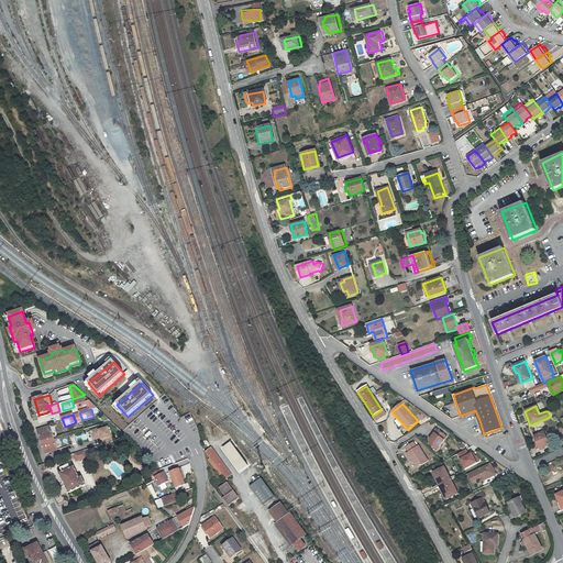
[(255,431),(260,437),(266,431),(262,426),(255,431)]
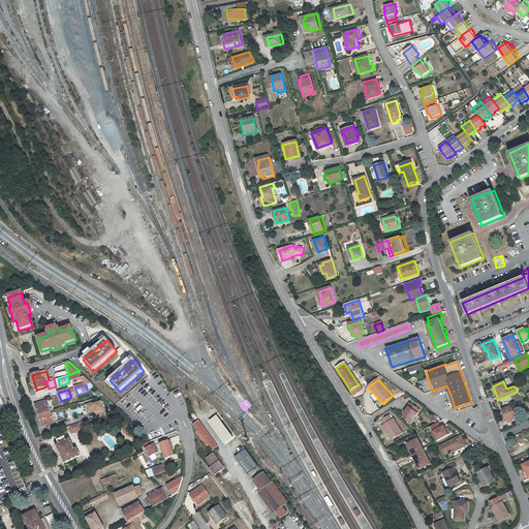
[(39,415),(51,412),(48,401),(36,405),(39,415)]
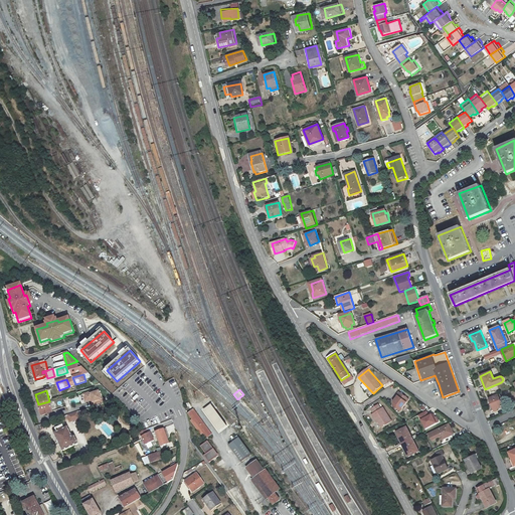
[(410,399),(398,390),(390,402),(401,411),(410,399)]
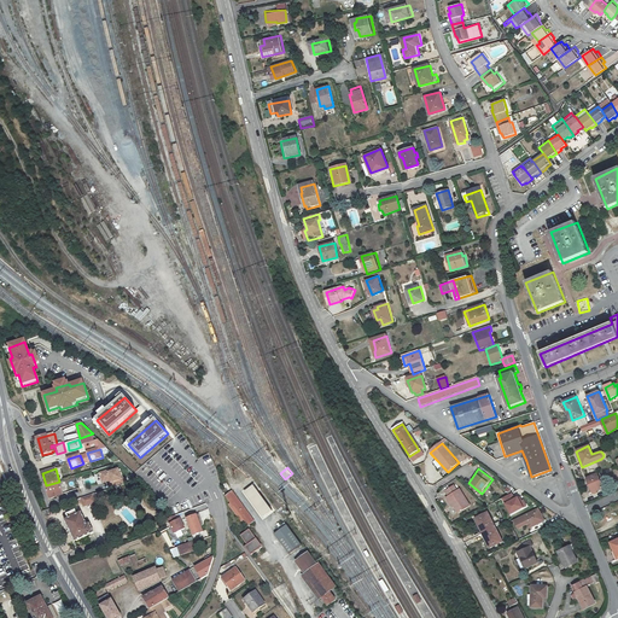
[(110,473),(109,471),(100,473),(104,483),(112,481),(112,483),(111,483),(112,488),(127,484),(124,479),(123,479),(120,470),(115,471),(110,473)]
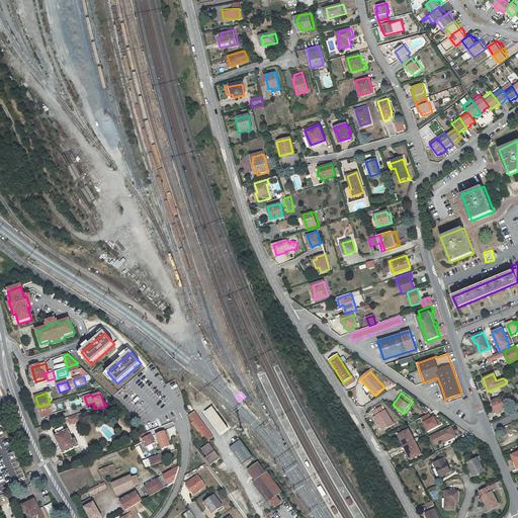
[(505,409),(500,398),(492,401),(496,413),(505,409)]
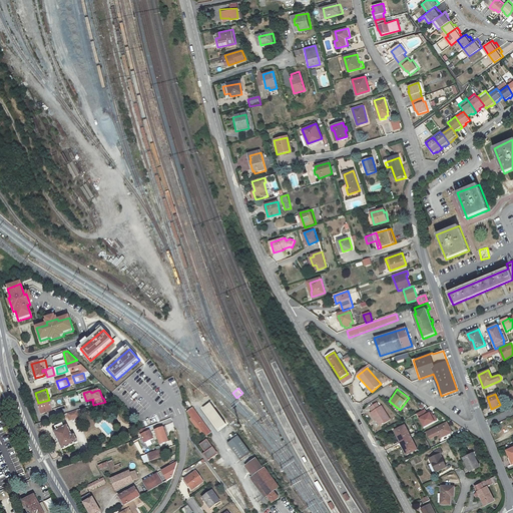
[(49,400),(38,403),(42,414),(53,410),(49,400)]
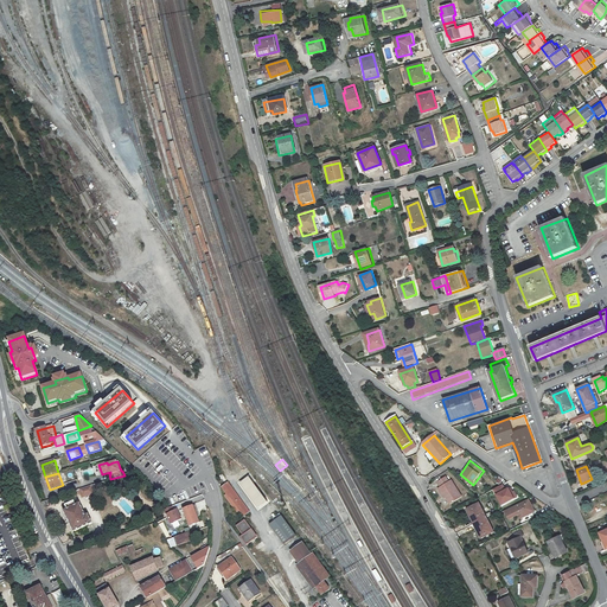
[(267,500),(249,475),(238,483),(259,508),(267,500)]
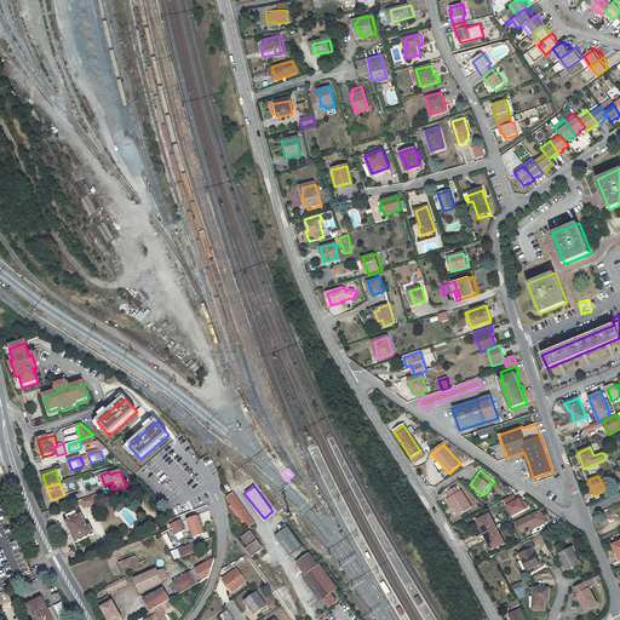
[(457,487),(447,493),(449,497),(449,498),(460,516),(472,507),(463,491),(459,492),(457,487)]
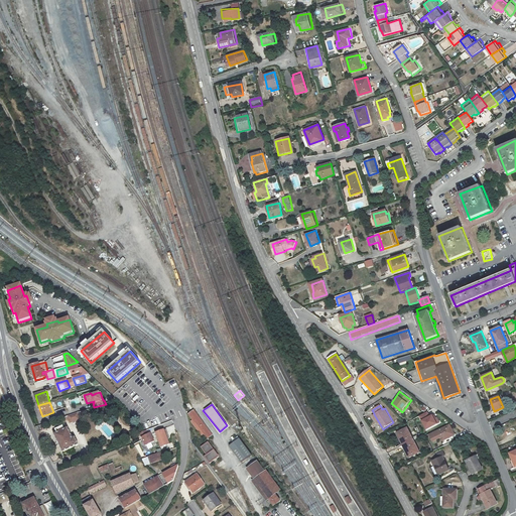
[(194,432),(198,437),(202,442),(212,434),(194,411),(188,414),(196,423),(191,426),(196,431),(194,432)]
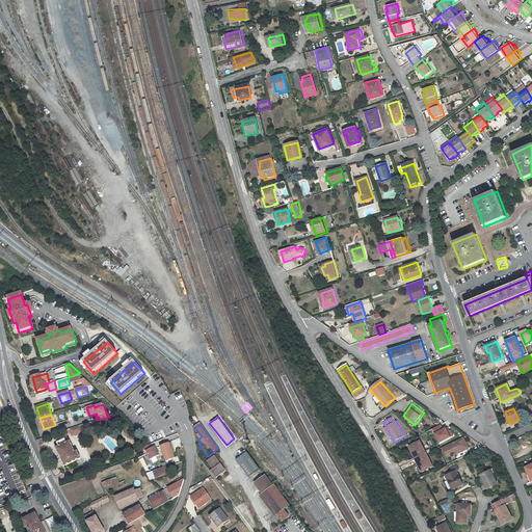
[(81,425),(74,428),(77,434),(83,431),(81,425)]
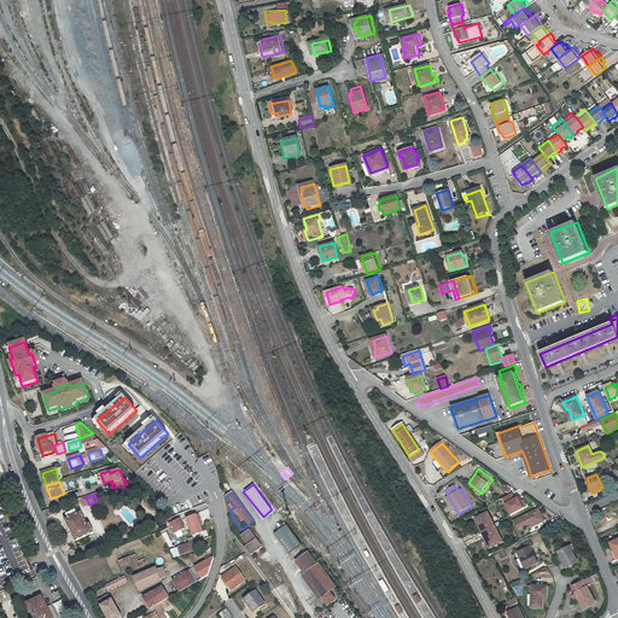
[(517,496),(513,497),(512,494),(501,497),(507,514),(526,507),(524,499),(519,501),(517,496)]
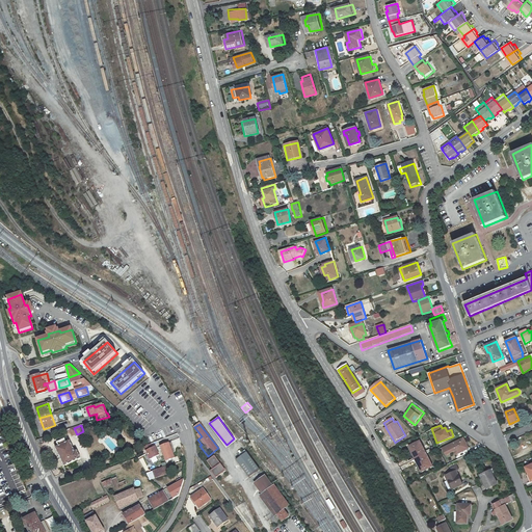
[(464,437),(443,449),(448,458),(470,447),(464,437)]
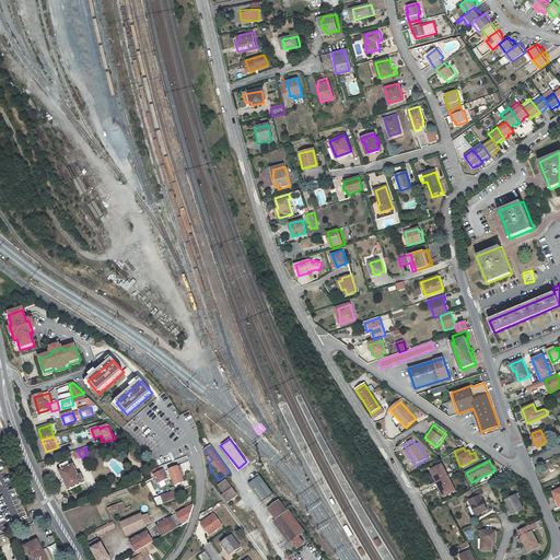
[(68,490),(86,482),(82,475),(80,476),(73,464),(70,466),(68,463),(60,466),(62,470),(59,471),(68,490)]
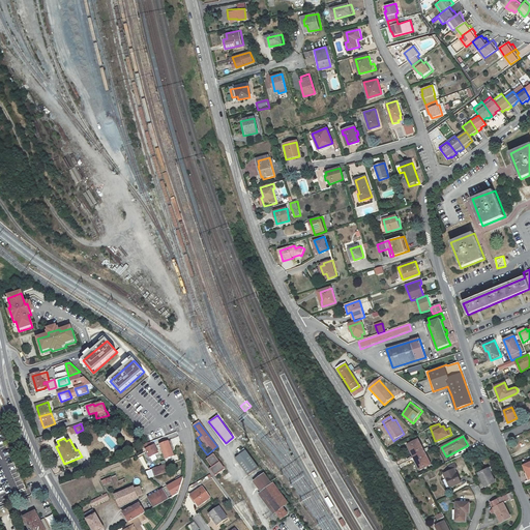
[(433,465),(419,438),(407,445),(420,471),(433,465)]
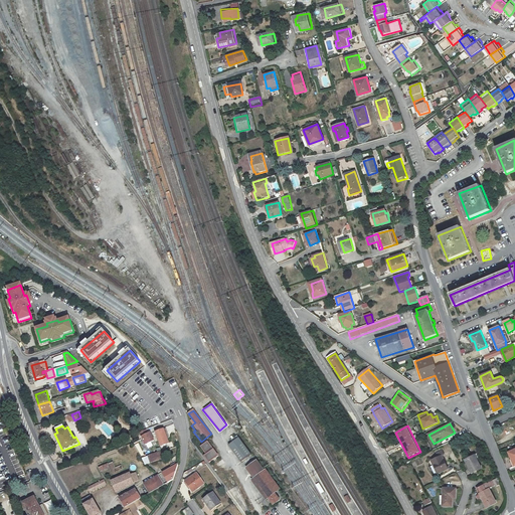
[(146,430),(139,433),(145,446),(154,441),(150,433),(148,434),(146,430)]
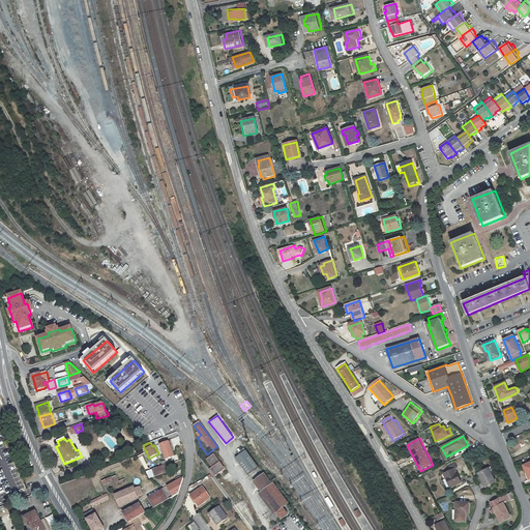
[(171,442),(160,445),(165,460),(174,458),(172,452),(174,451),(171,442)]
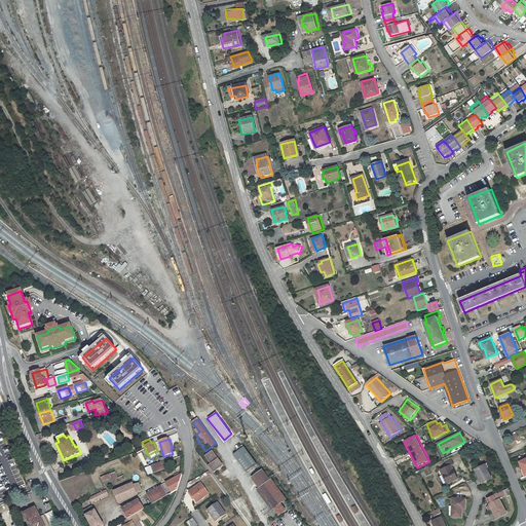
[(245,446),(234,453),(247,471),(257,462),(245,446)]
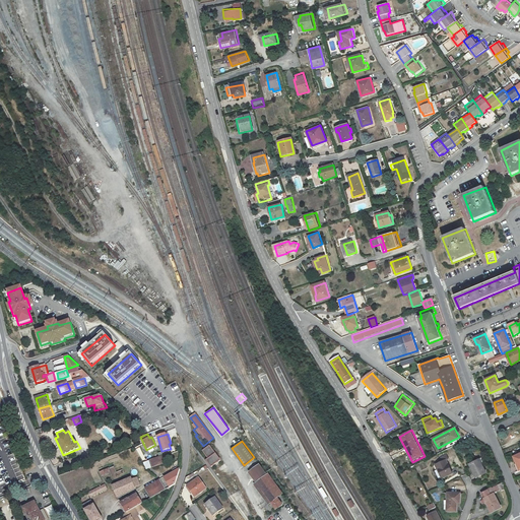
[(208,458),(206,460),(211,466),(220,460),(210,445),(203,450),(206,455),(208,458)]
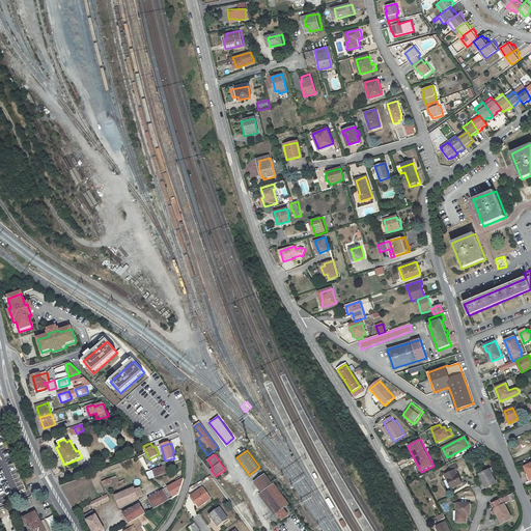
[(448,468),(450,472),(443,475),(445,479),(447,478),(451,487),(460,483),(454,471),(456,469),(454,465),(448,468)]
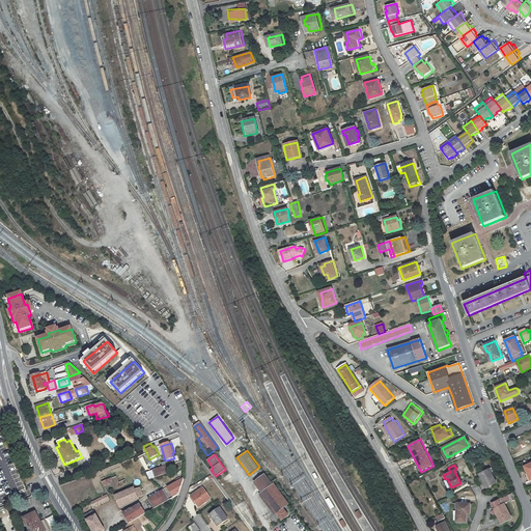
[(169,472),(167,466),(154,470),(156,477),(169,472)]
